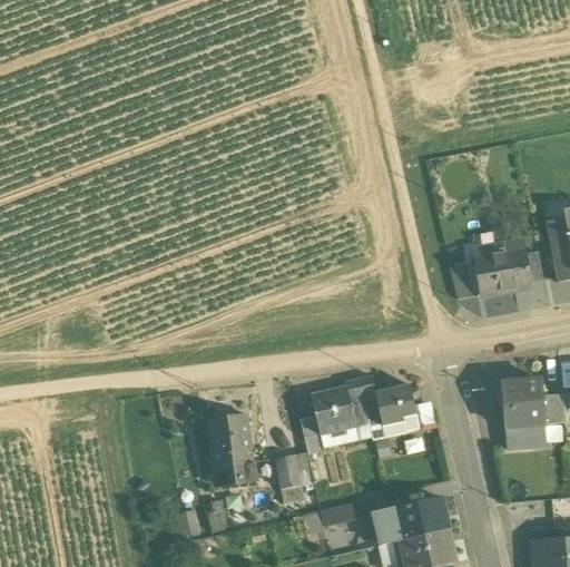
[(566,217),(544,221),(556,281),(569,279),(569,206),(563,208),(566,217)]
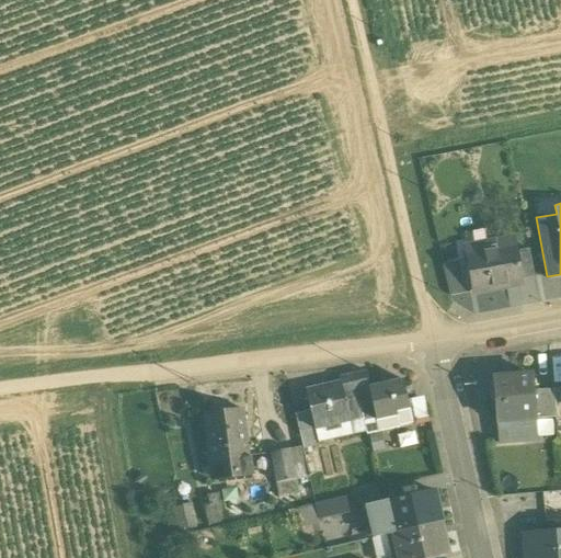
[(512,238),(466,247),(473,289),(521,282),(519,276),(514,250),(512,238)]
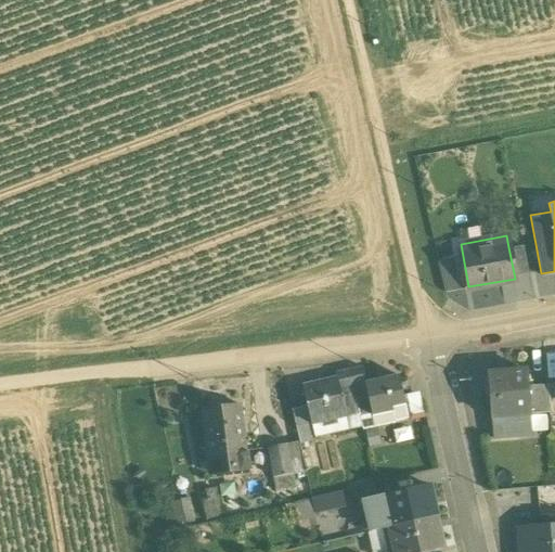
[(523,245),(508,247),(514,273),(528,271),(523,245)]
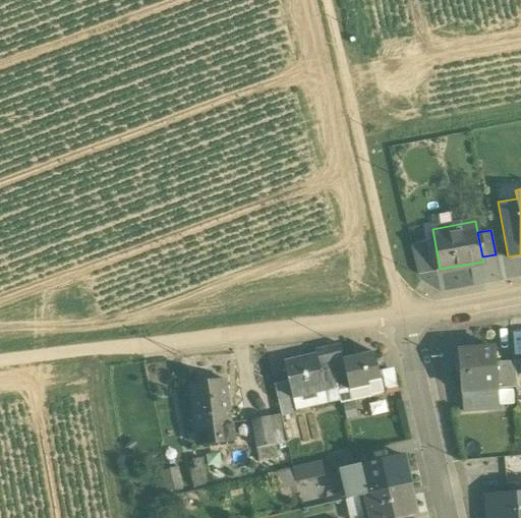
[(341,343),(329,346),(329,347),(334,370),(340,368),(341,373),(346,372),(343,357),(344,357),(341,343)]
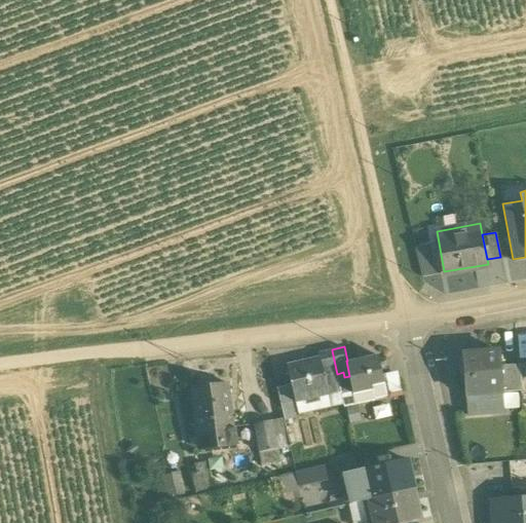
[(499,349),(479,350),(479,352),(463,353),(466,393),(484,391),(483,386),(499,385),(500,390),(502,390),(500,364),(499,349)]
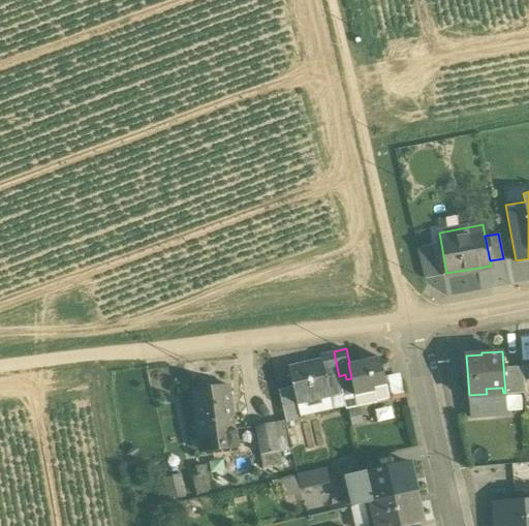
[(334,352),(321,354),(322,359),(323,359),(327,374),(332,395),(343,392),(339,376),(334,352)]
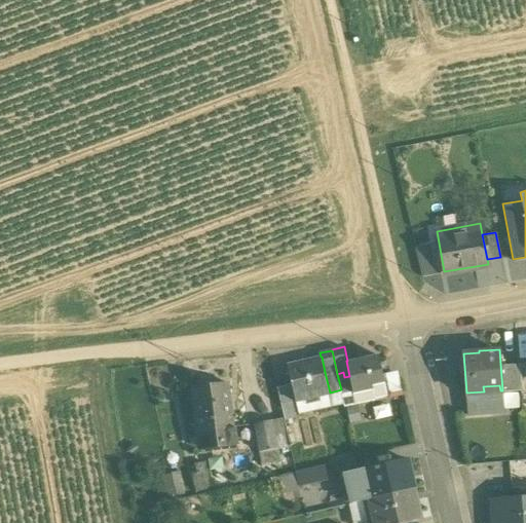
[(347,361),(346,361),(349,376),(353,393),(373,387),(372,384),(384,381),(378,353),(347,361)]
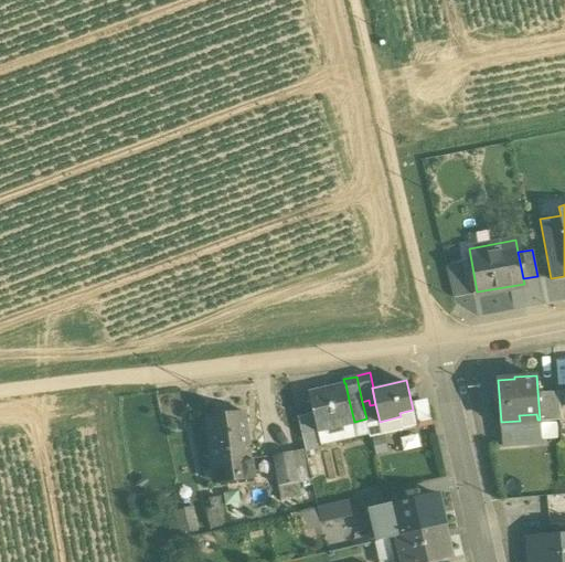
[(344,383),(309,391),(309,392),(309,393),(313,412),(318,431),(319,431),(354,422),(349,400),(345,383),(344,383)]
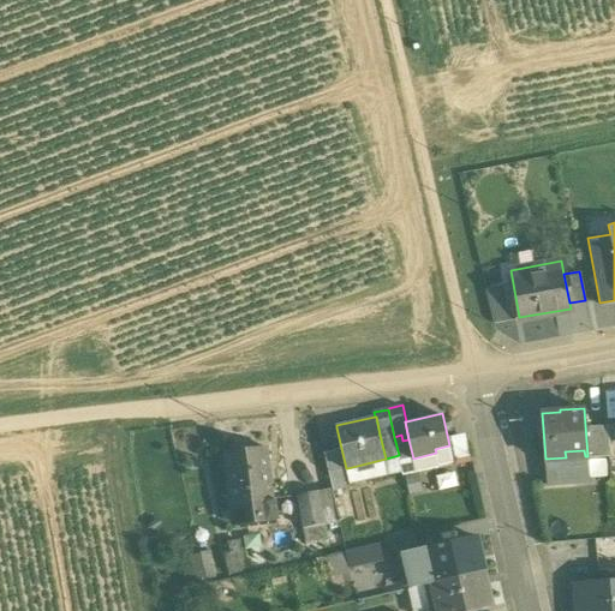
[(605,424),(585,425),(587,456),(608,454),(605,424)]
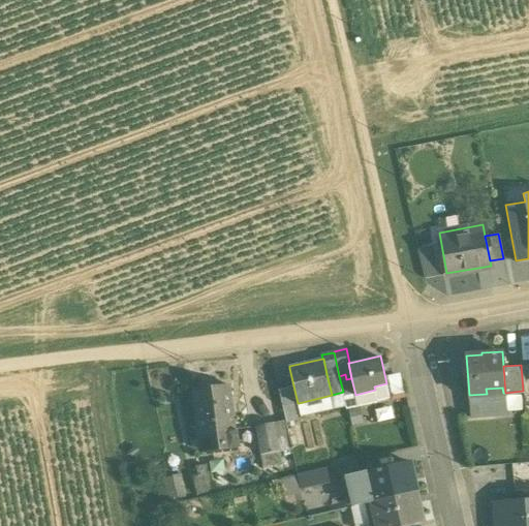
[(386,383),(389,396),(404,393),(400,372),(384,375),(386,383)]
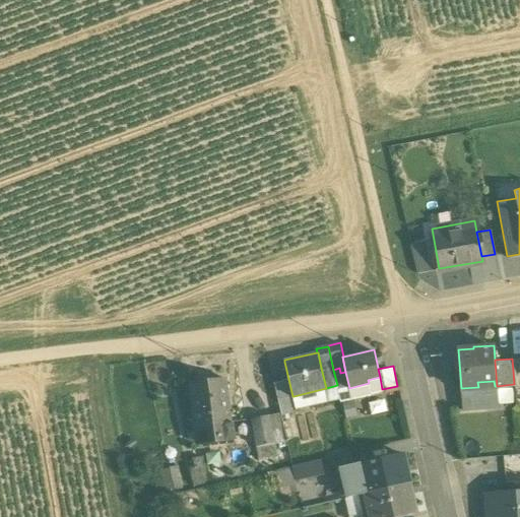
[(337,385),(339,400),(369,393),(369,392),(382,389),(380,377),(368,380),(369,383),(349,388),(345,372),(340,373),(339,368),(333,370),(337,385)]
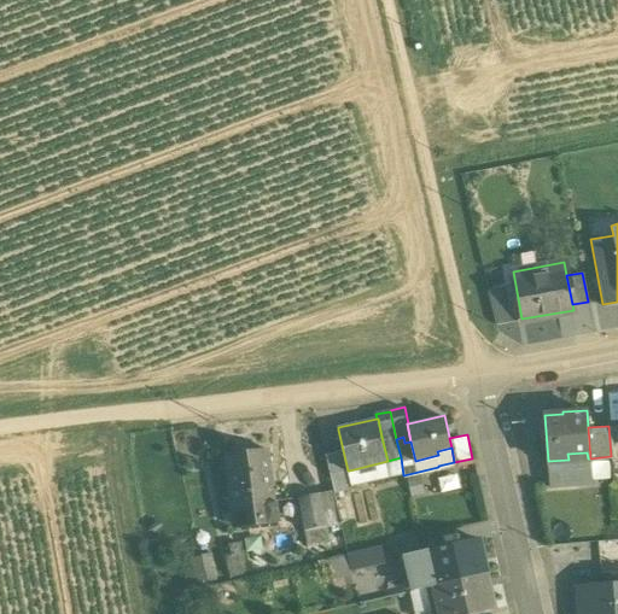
[(268,448),(225,452),(233,521),(275,516),(268,448)]
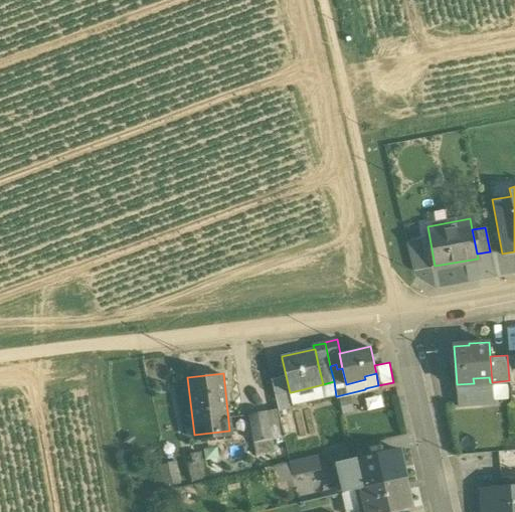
[(286,375),(272,378),(278,407),(278,409),(294,405),(291,392),(290,392),(286,375)]
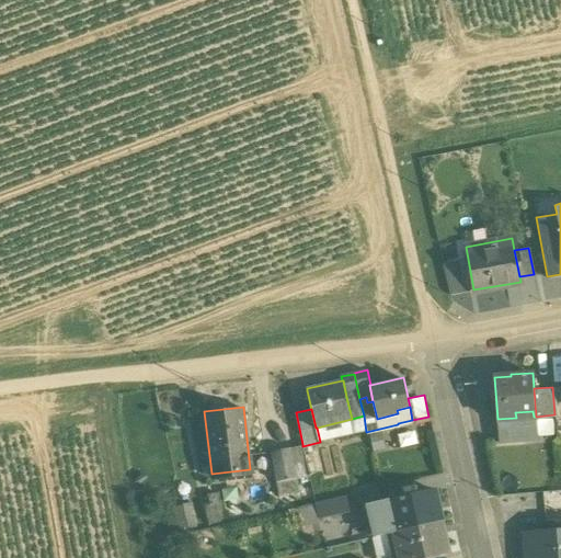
[(515,412),(516,418),(497,419),(500,442),(529,440),(528,428),(535,426),(534,417),(533,411),(515,412)]
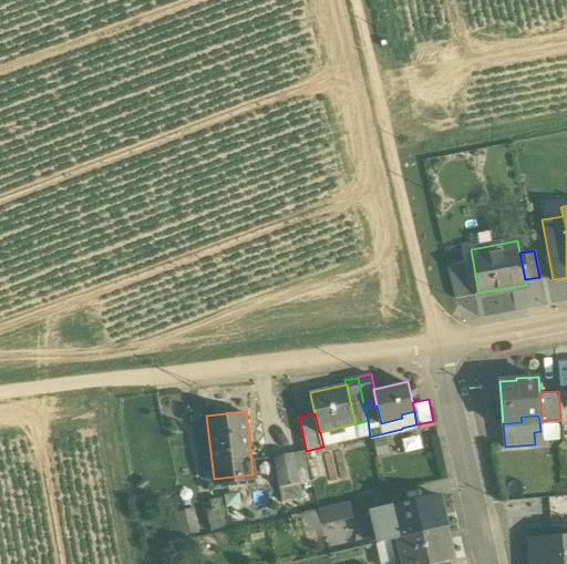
[(306,449),(275,455),(279,485),(300,481),(312,479),(306,451),(306,449)]
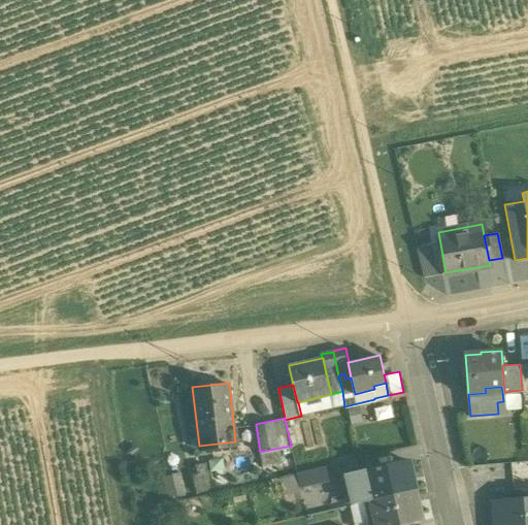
[(279,448),(260,452),(262,464),(282,461),(279,448)]
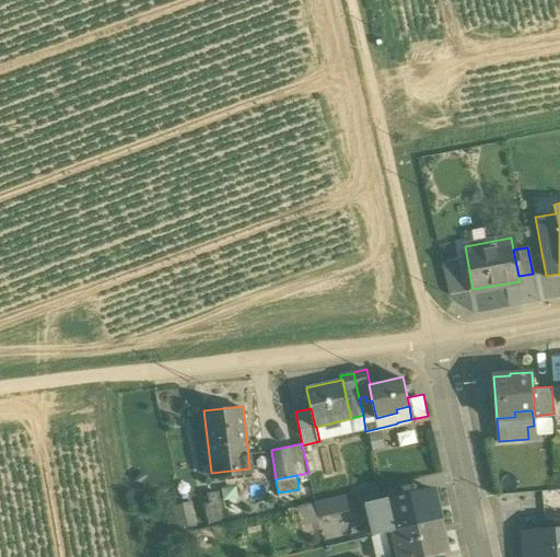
[(431,487),(397,495),(397,496),(385,499),(387,508),(368,512),(372,534),(386,531),(439,519),(431,487)]
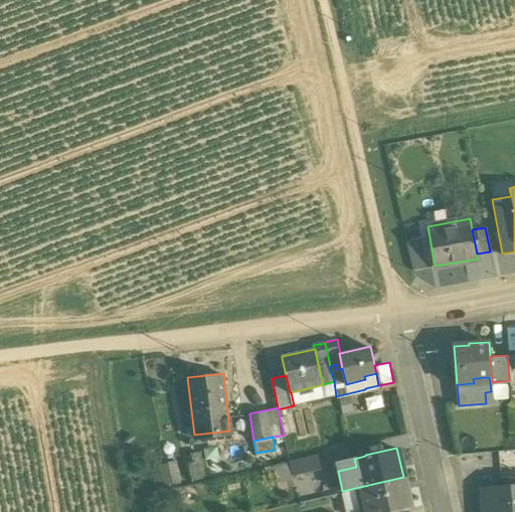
[(317,454),(290,460),(293,474),(320,468),(317,454)]
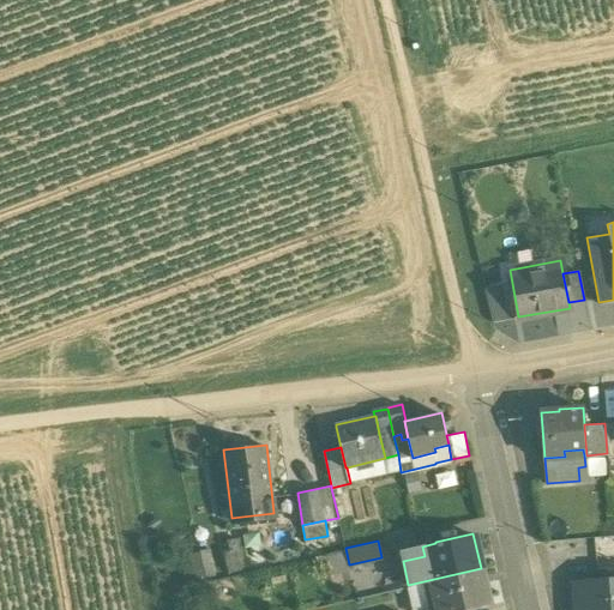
[(481,568),(423,581),(429,609),(461,609),(489,604),(481,568)]
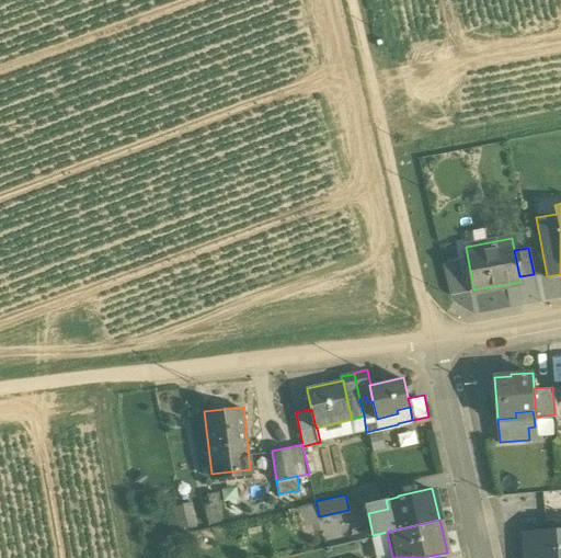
[(339,528),(308,535),(311,549),(320,548),(342,543),(339,528)]
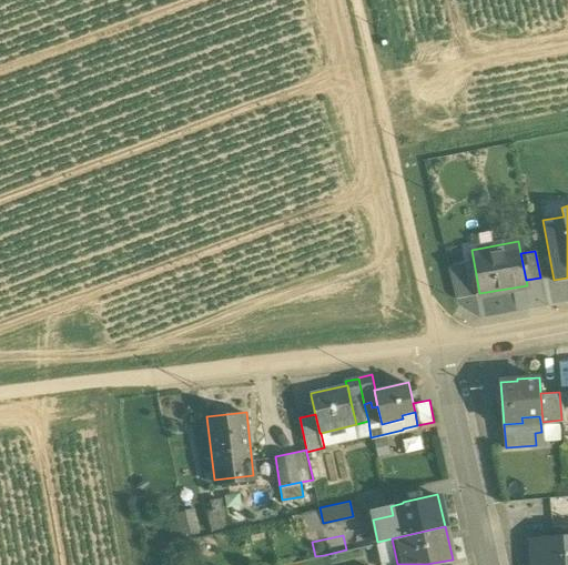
[(567,564),(567,535),(531,538),(533,562),(537,562),(537,564),(567,564)]
